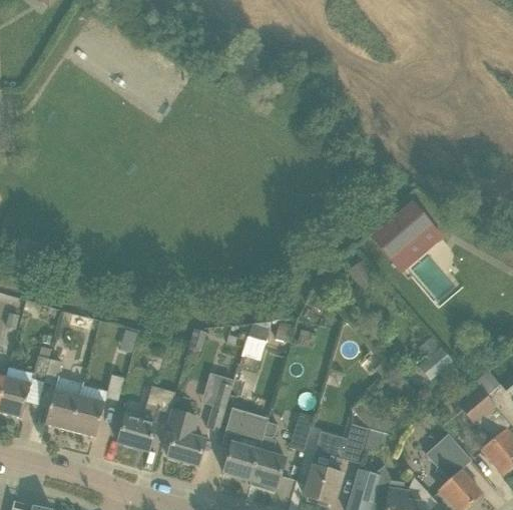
[(431,221),(412,199),(369,235),(400,272),(412,263),(400,248),(431,221)]
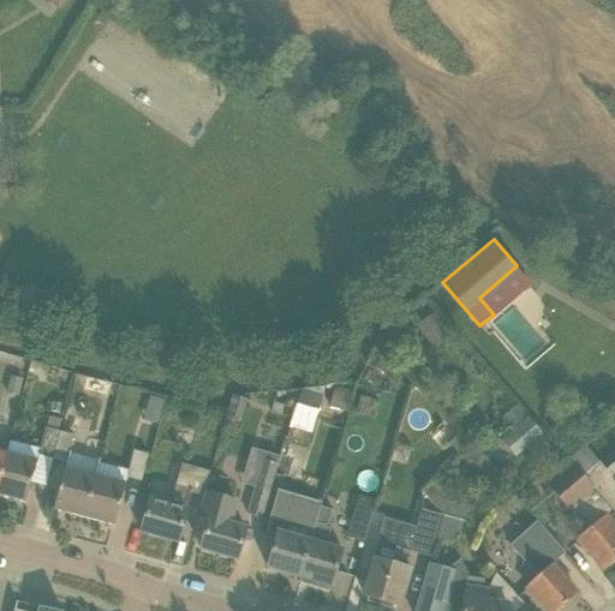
[(452,335),(435,310),(417,322),(433,347),(452,335)]
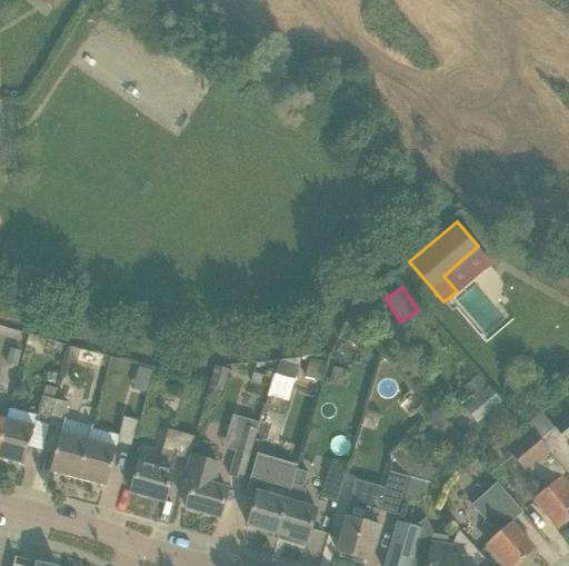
[(342,336),(353,341),(357,333),(359,329),(348,325),(342,336)]
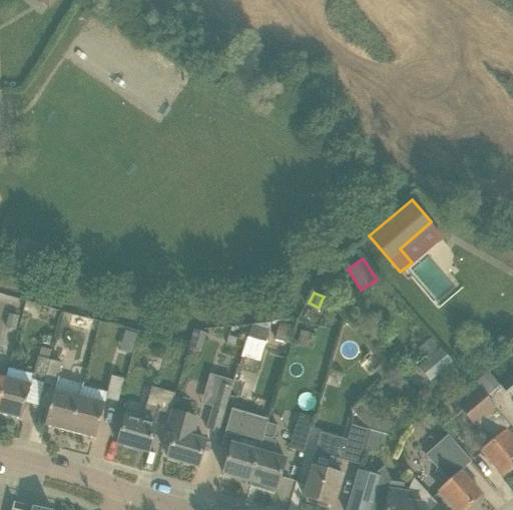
[(9,312),(5,327),(16,329),(20,315),(9,312)]
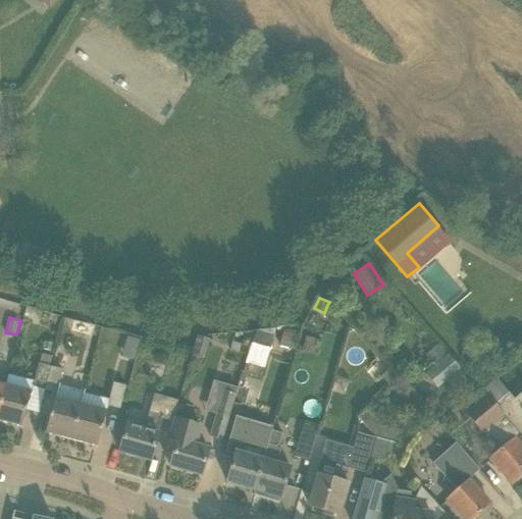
[(301,330),(284,326),(279,343),(296,347),(301,330)]
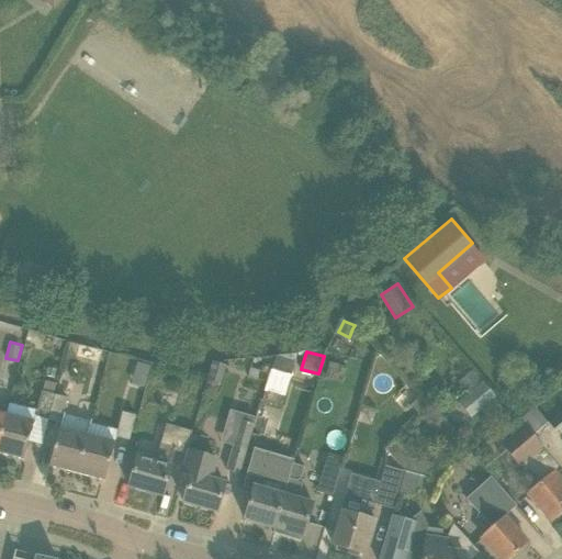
[(271,370),(290,376),(294,358),(276,353),(271,370)]
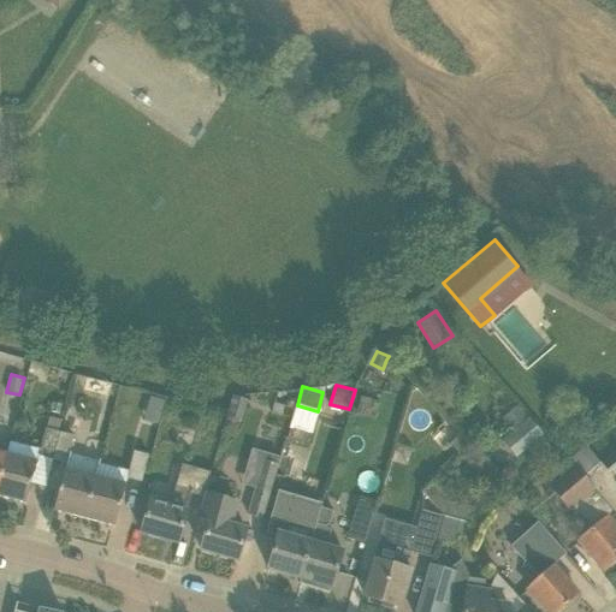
[(248,397),(232,392),(226,413),(226,415),(242,419),(248,397)]
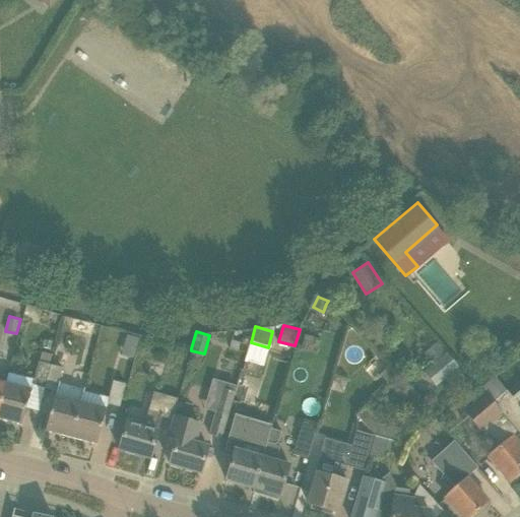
[(321,336),(304,332),(300,346),(317,350),(321,336)]
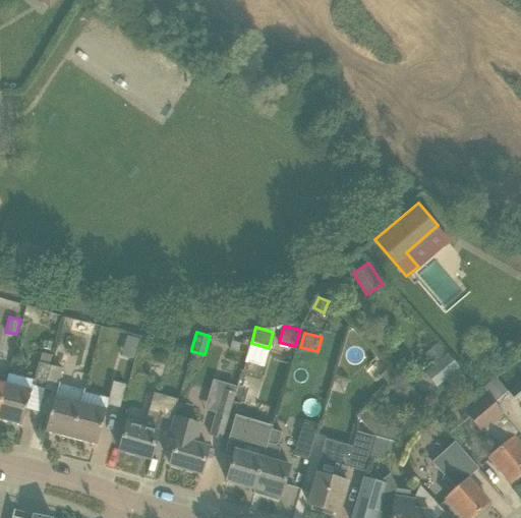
[(241,338),(242,342),(245,343),(247,343),(250,340),(249,335),(244,334),(241,338)]
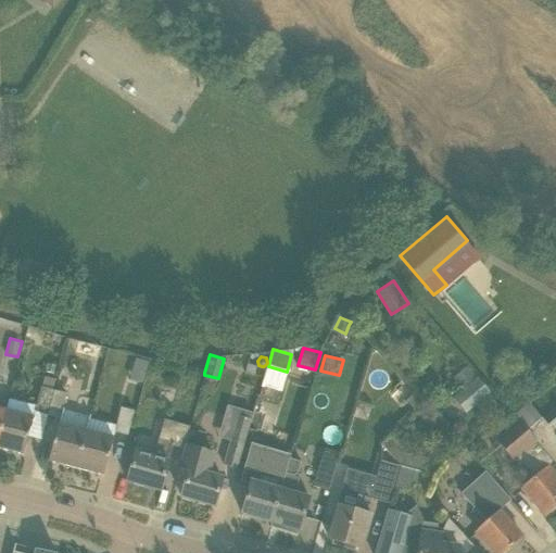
[(48,412),(53,388),(52,388),(55,377),(43,375),(35,409),(48,412)]
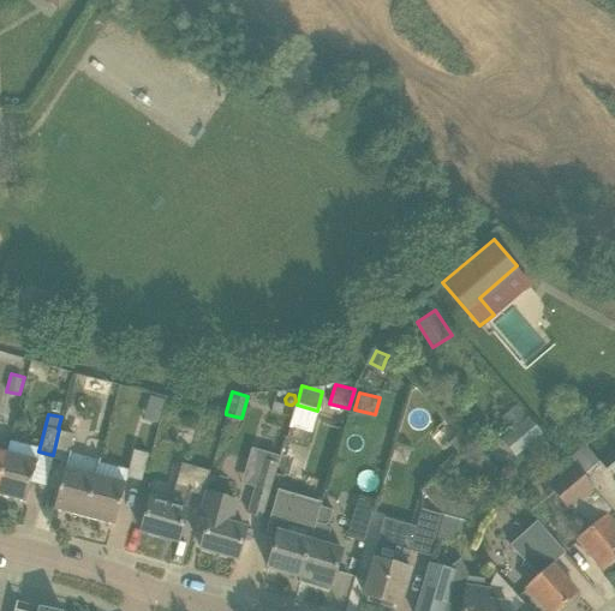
[(500,439),(514,453),(538,427),(524,414),(500,439)]
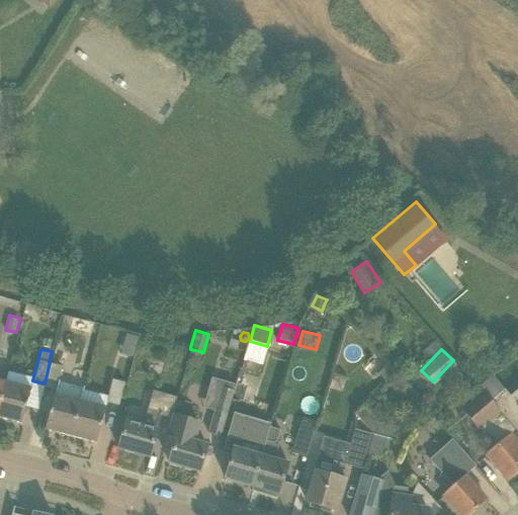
[(491,361),(481,349),(471,357),(482,369),(491,361)]
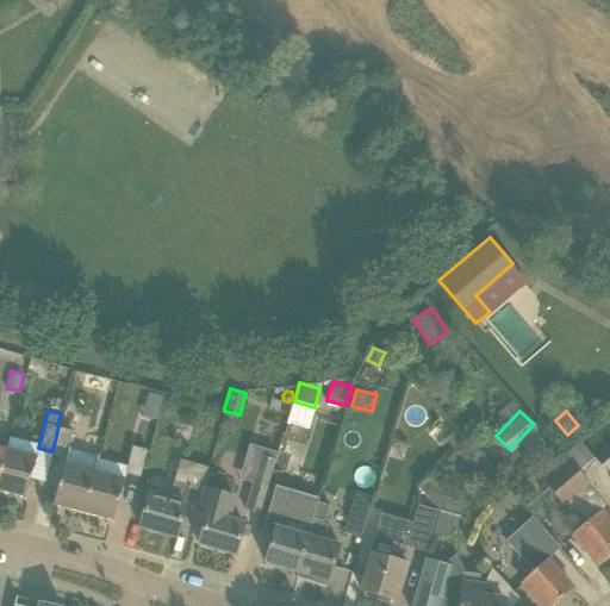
[(53,451),(67,455),(64,462),(54,503),(83,511),(94,469),(98,455),(68,448),(73,429),(58,425),(53,451)]
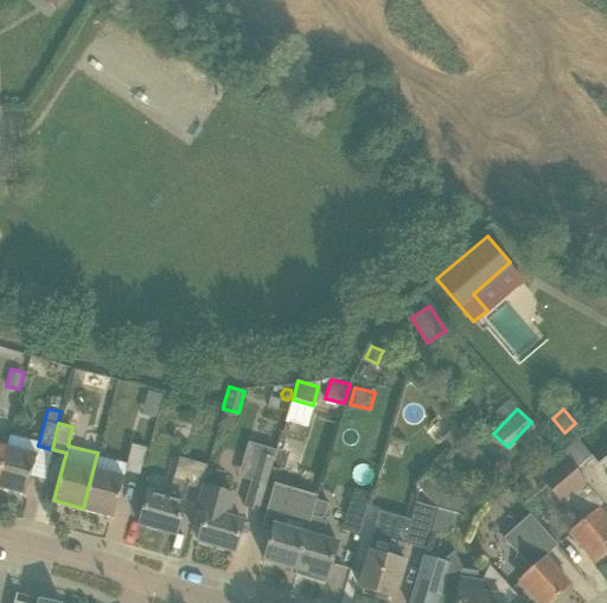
[(449,443),(454,447),(465,437),(453,425),(442,435),(449,443)]
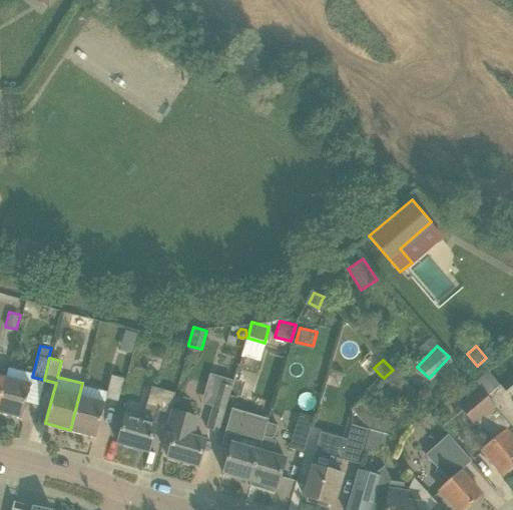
[(476,375),(483,386),(494,380),(487,369),(476,375)]
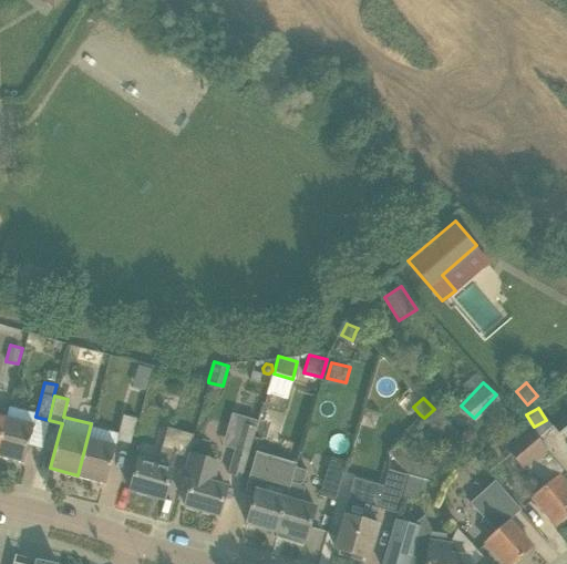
[(116,438),(129,441),(135,417),(122,413),(116,438)]
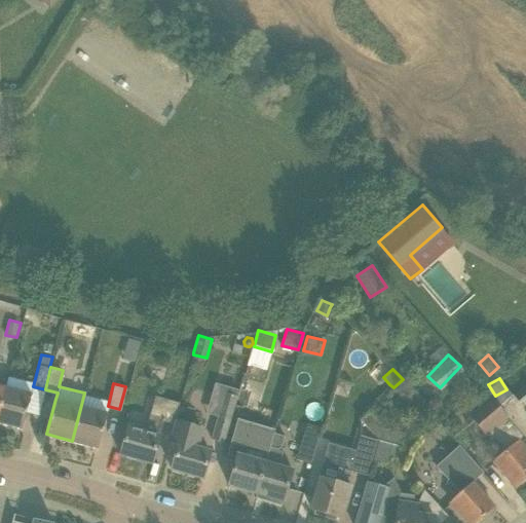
[(5,386),(0,406),(0,421),(22,427),(31,393),(5,386)]
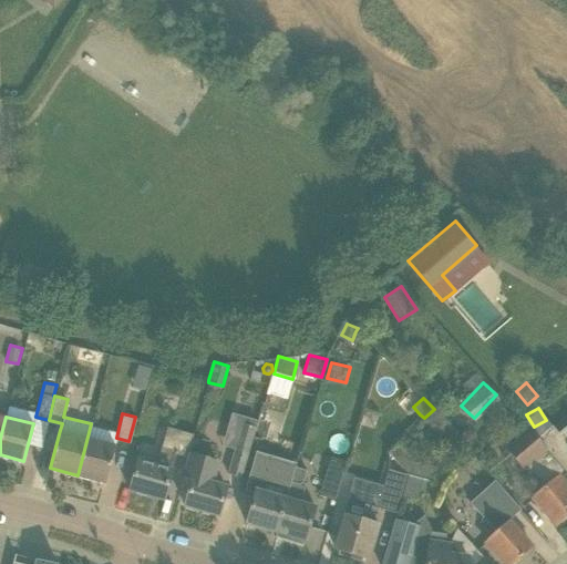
[(241,421),(227,472),(243,477),(254,436),(257,424),(241,421)]
